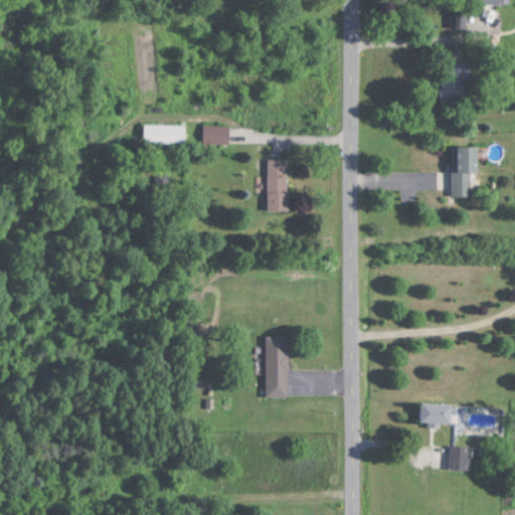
[(453,28),(465,25),(463,16),(454,18),(455,23),(452,24),(453,28)]
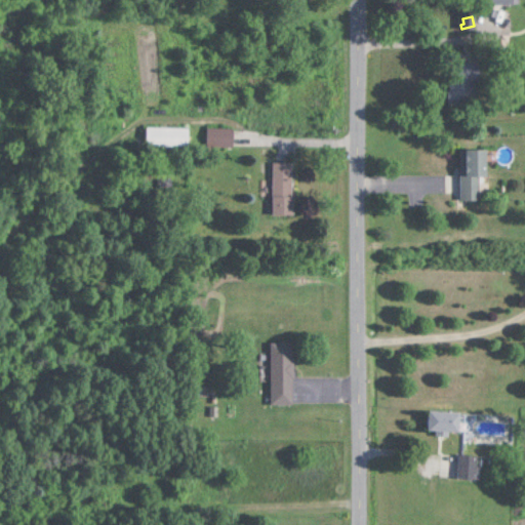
[(480,62),(450,62),(449,104),(479,104),(480,62)]
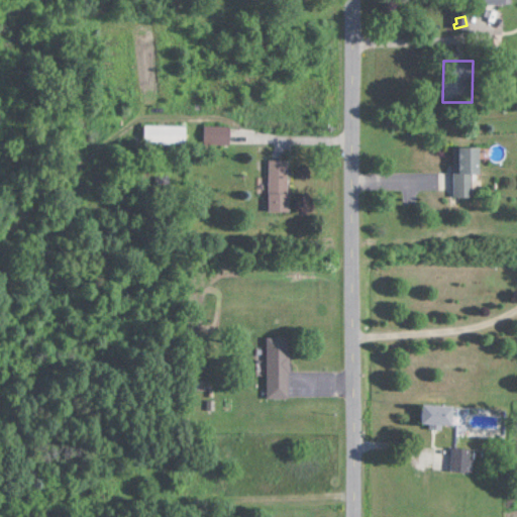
[(187,144),(187,125),(144,125),(144,144),(187,144)]
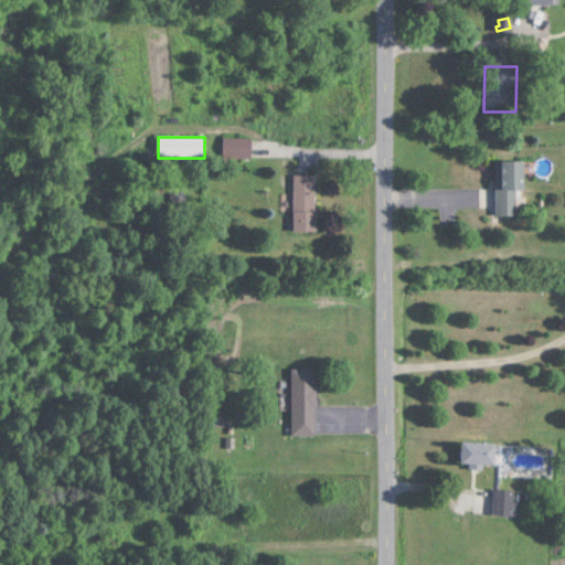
[(224,157),(253,157),(253,138),(224,138),(224,157)]
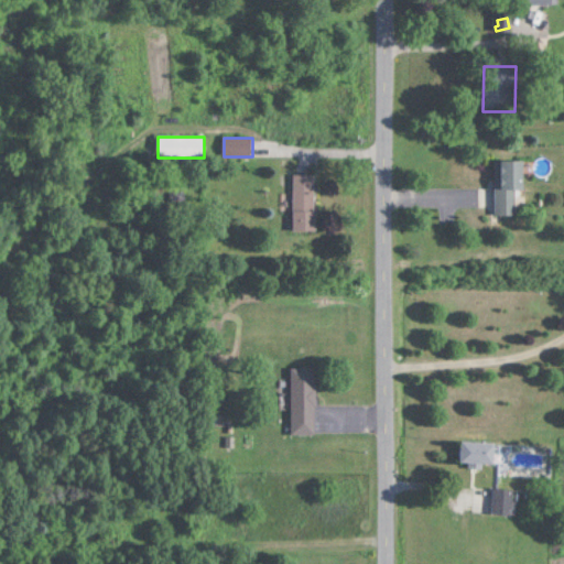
[(524,160),(496,160),(496,216),(516,216),(516,191),(524,191),(524,160)]
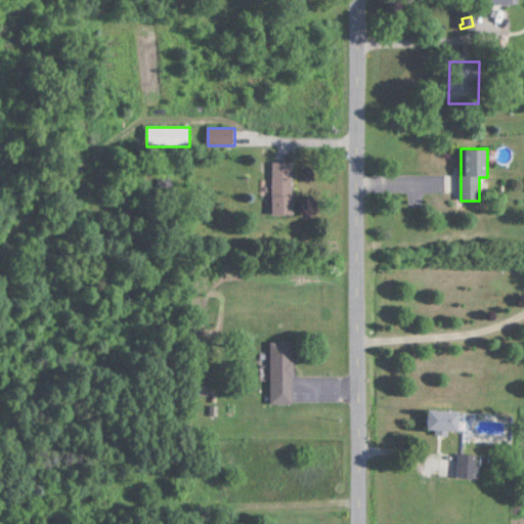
[(295,162),(273,162),(273,215),(295,215),(295,162)]
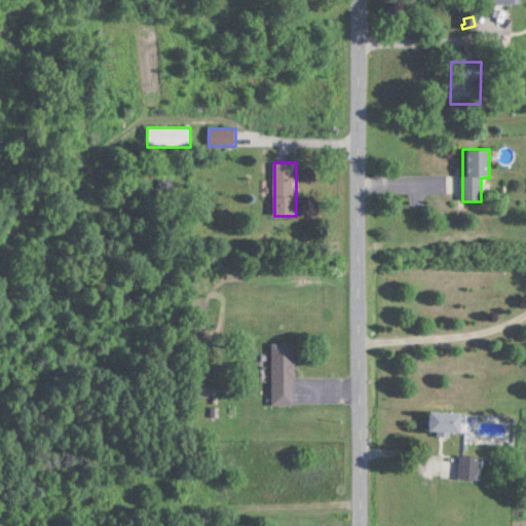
[(296,405),(296,342),(272,342),(272,405),(296,405)]
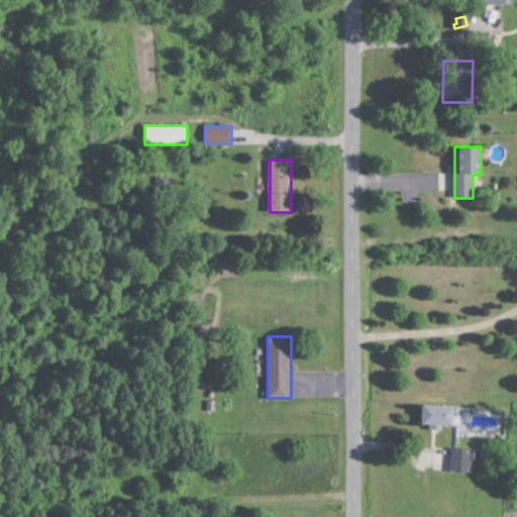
[(423,422),(453,422),(453,403),(423,403),(423,422)]
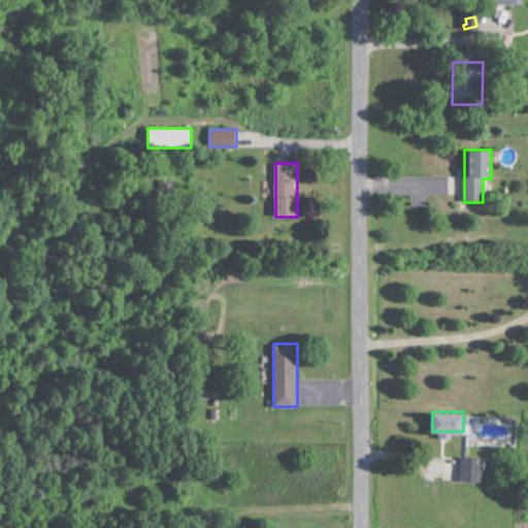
[(482,457),(462,457),(462,480),(482,480),(482,457)]
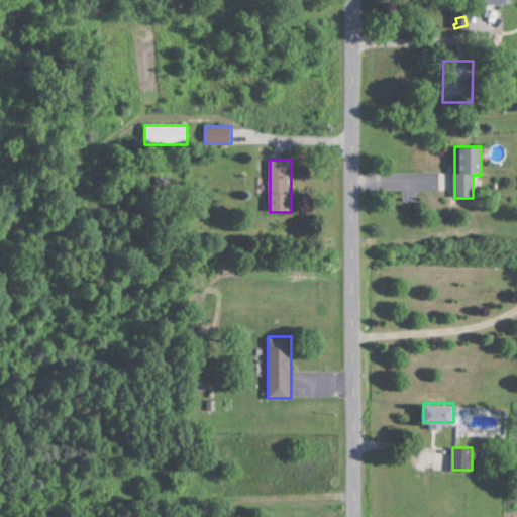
All buildings are outlined.
